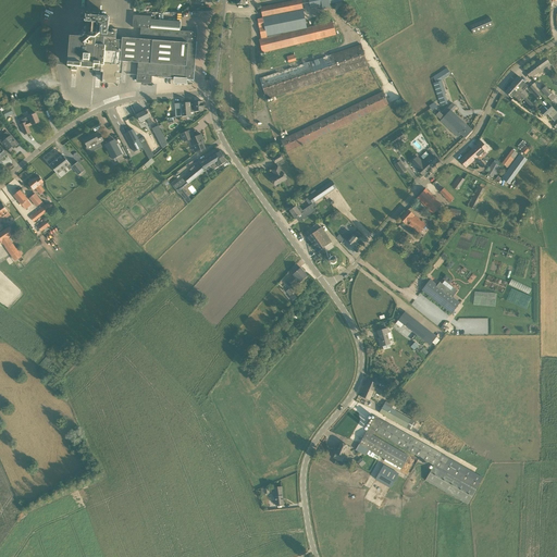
[(100,14),(100,0),(87,0),(86,13),(100,14)]
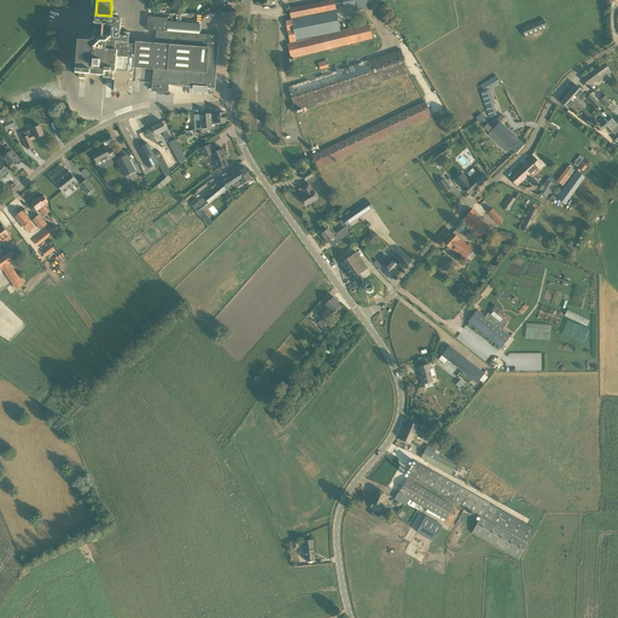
[(333,0),(289,9),(291,21),(286,22),(290,40),(289,40),(290,44),(287,45),(291,58),(373,39),(369,25),(340,31),(333,0)]
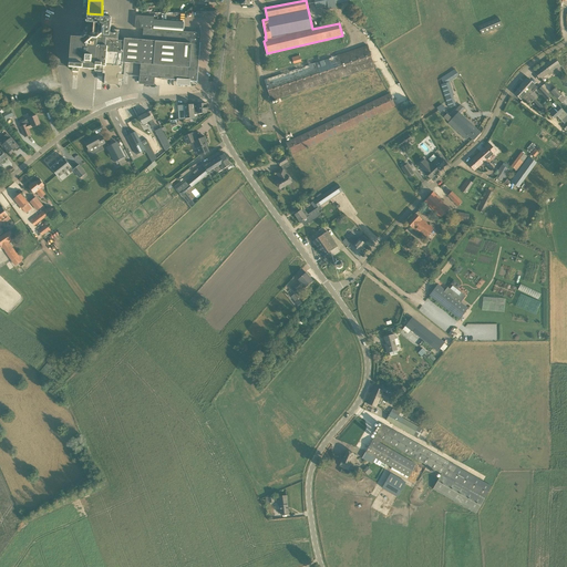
[(341,2),(340,0),(313,0),(316,8),(328,6),(328,9),(336,8),(336,3),(341,2)]
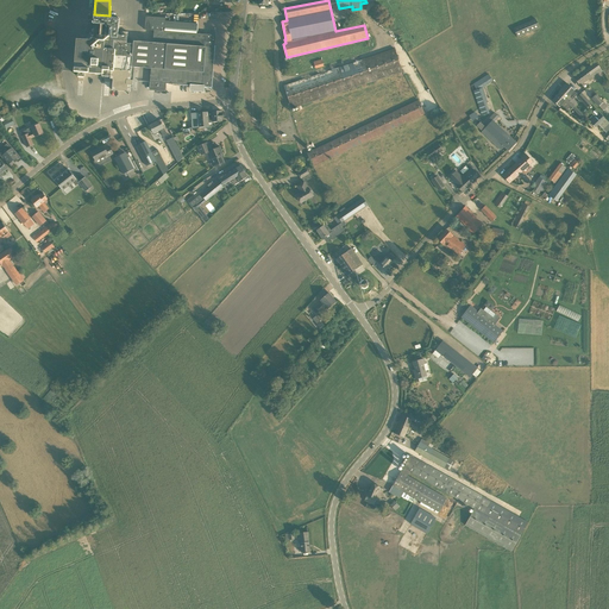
[(151,68),(151,70),(150,82),(151,82),(151,85),(150,89),(165,90),(165,86),(164,86),(165,83),(192,86),(192,89),(202,90),(202,87),(212,87),(215,36),(212,35),(196,33),(164,31),(165,22),(165,18),(146,16),(145,30),(155,31),(154,43),(152,43),(151,68)]
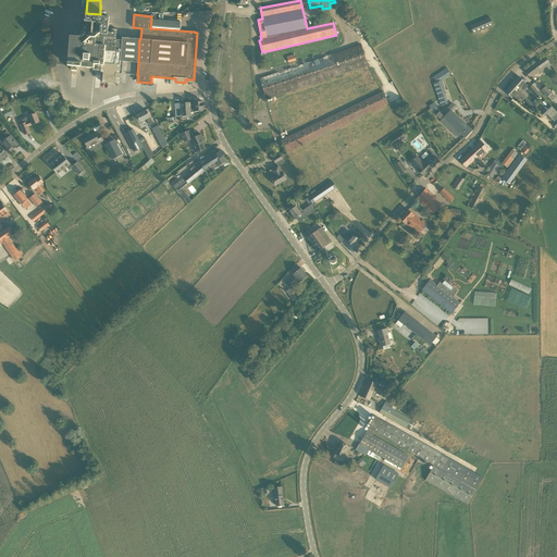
[(96,36),(85,35),(84,35),(84,37),(71,36),(67,65),(71,66),(71,70),(77,71),(77,66),(94,67),(94,70),(101,71),(101,72),(103,73),(102,83),(103,83),(103,82),(119,83),(119,84),(120,74),(122,39),(116,39),(116,33),(109,32),(110,17),(82,15),(81,22),(97,23),(96,36)]
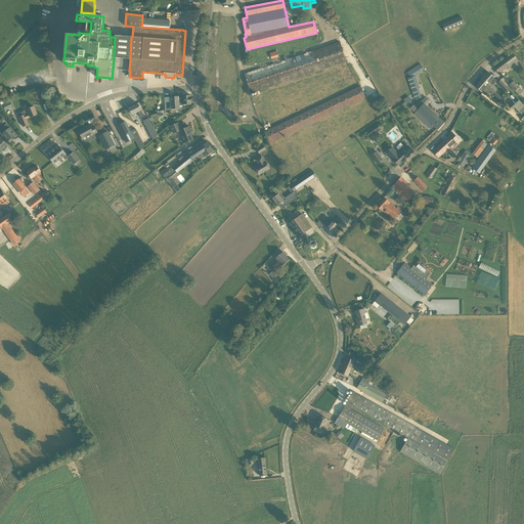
[(441,24),(445,33),(465,25),(461,16),(441,24)]
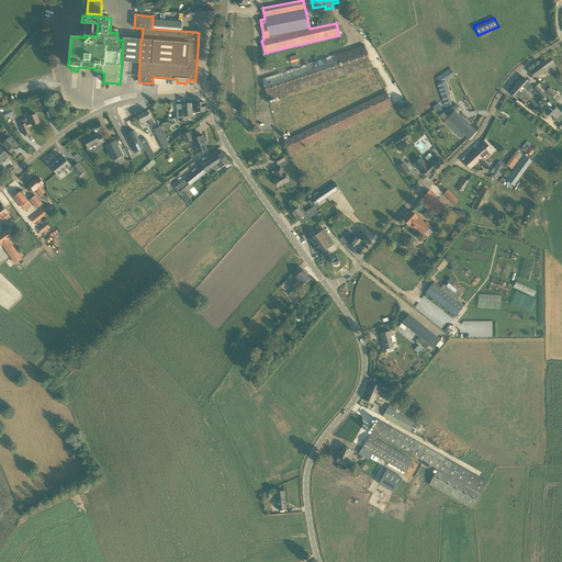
[(262,79),(269,101),(371,66),(364,45),(262,79)]
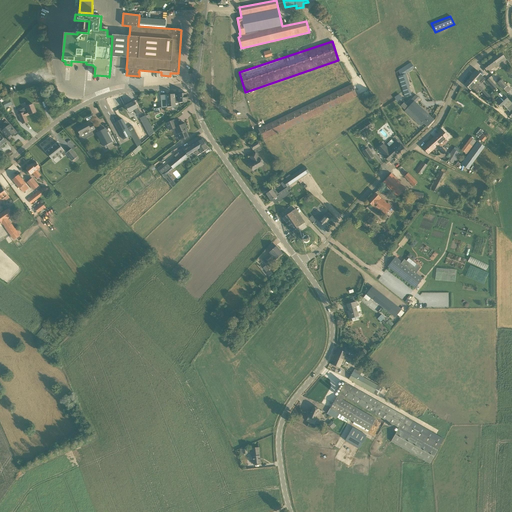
[(506,60),(501,52),(483,66),(487,72),(495,67),(496,68),(506,60)]
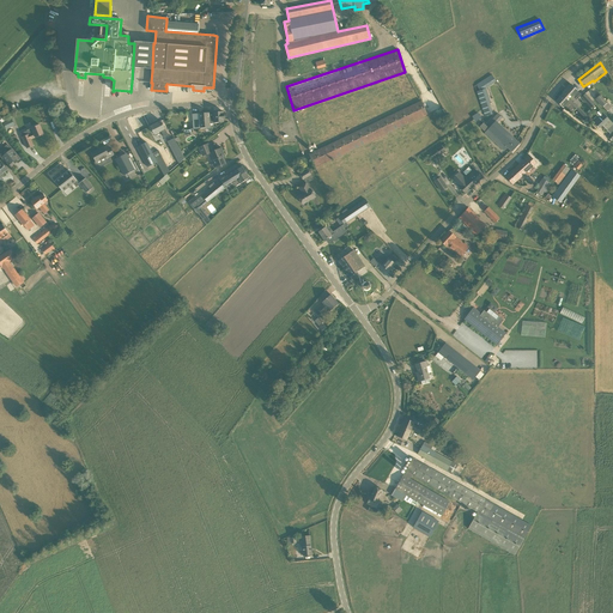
[(480,91),(477,91),(485,116),(492,114),(490,104),(491,103),(486,89),(496,82),(491,74),(477,85),(480,91)]
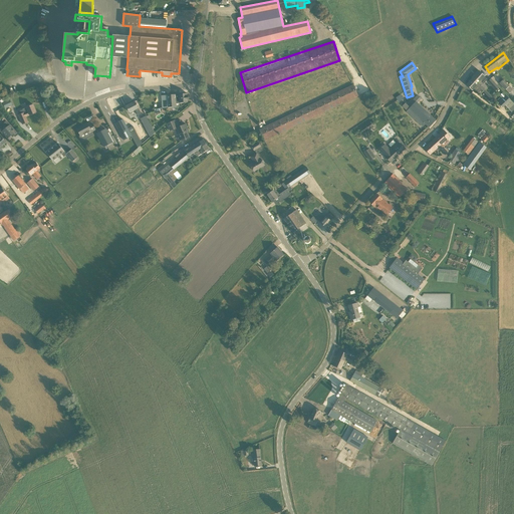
[(479,70),(472,78),(481,86),(483,87),(485,89),(487,87),(483,83),(487,79),(484,76),(485,76),(479,70)]
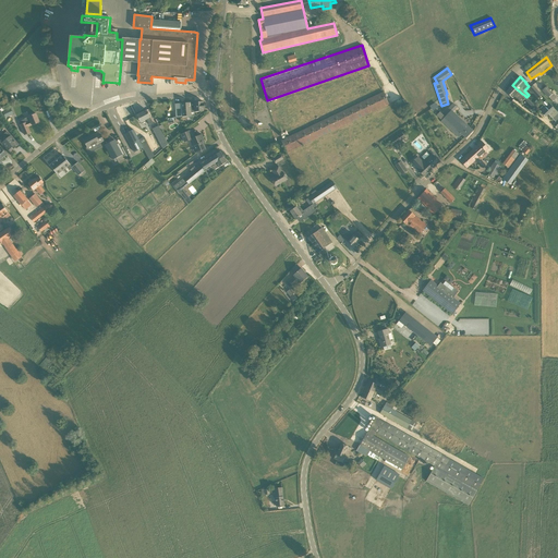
[(152,83),(137,82),(137,86),(137,89),(150,92),(150,87),(152,83)]
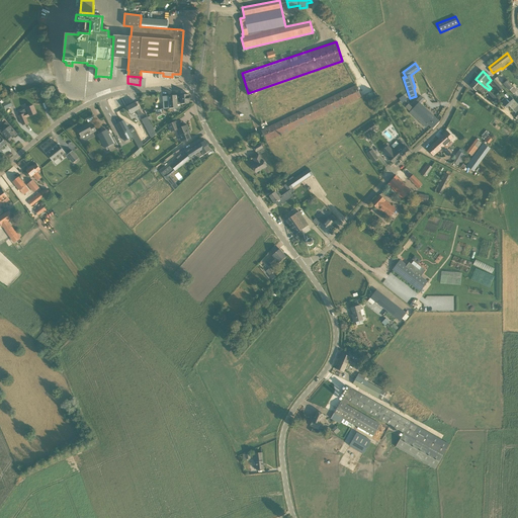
[(484,91),(485,90),(487,88),(485,87),(476,79),(469,86),(476,91),(479,94),(481,94),(482,94),(484,92),(484,91)]
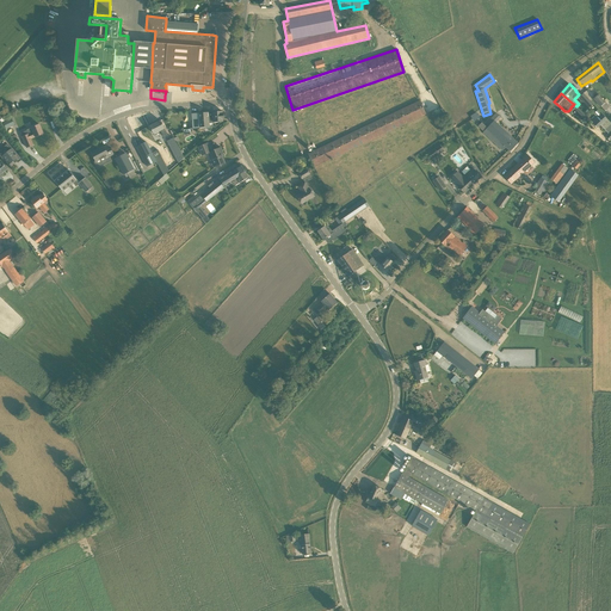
[(580,97),(585,102),(590,107),(593,104),(584,93),(580,97)]
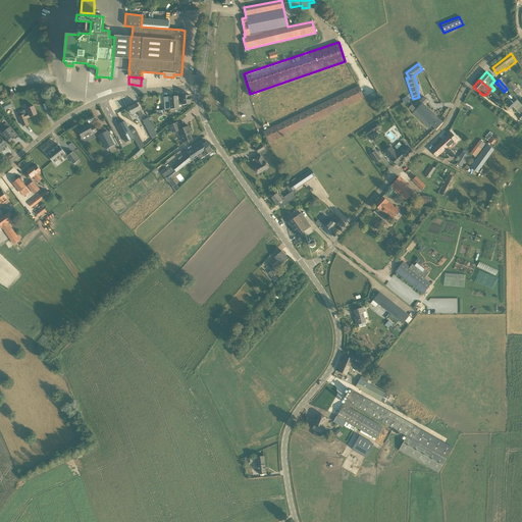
[(511,81),(507,85),(513,92),(513,91),(516,94),(519,92),(516,89),(517,87),(511,81)]
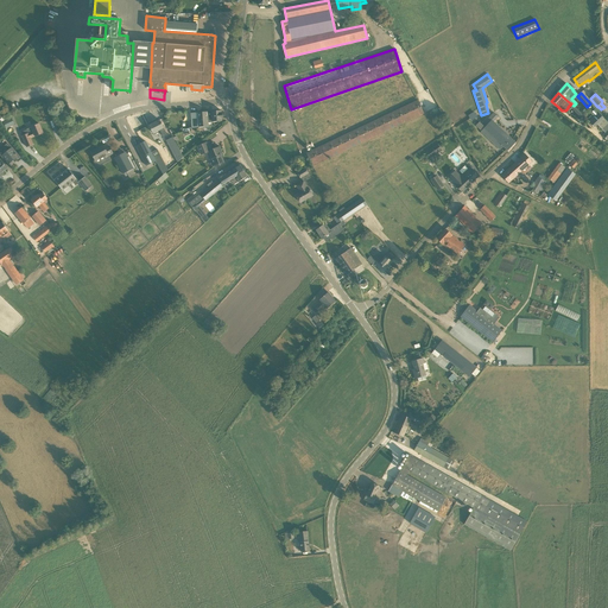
[(305,153),(310,160),(312,166),(423,111),(417,99),(305,153)]
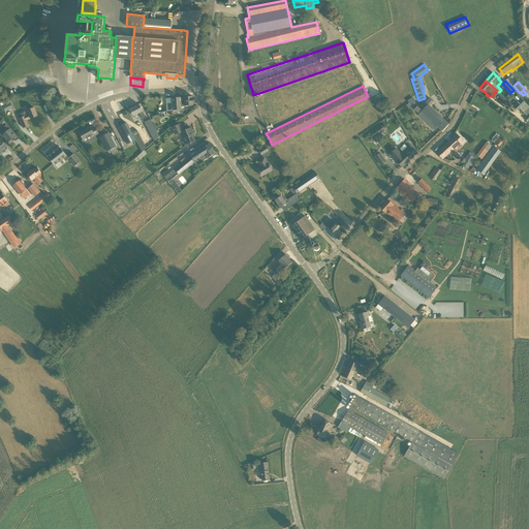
[(181,97),(172,98),(165,98),(166,112),(181,111),(181,106),(193,105),(193,103),(194,103),(193,98),(192,98),(192,96),(184,97),(181,97)]
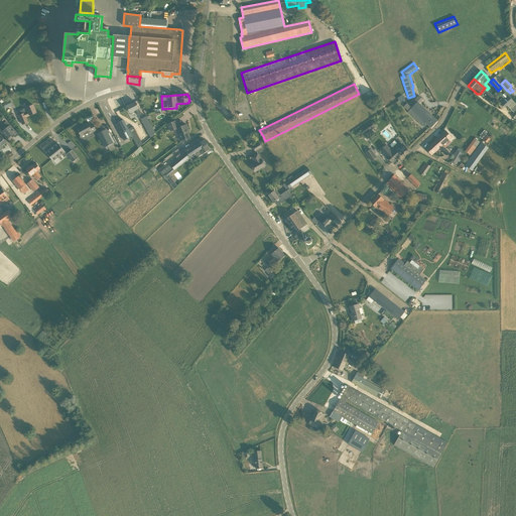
[(406,110),(424,128),(427,124),(430,128),(437,121),(419,104),(423,100),(419,96),(409,106),(406,104),(403,107),(406,110)]
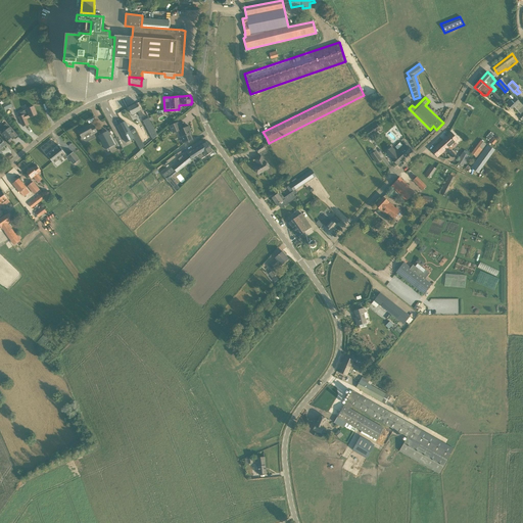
[(511,110),(514,107),(519,102),(515,97),(514,97),(511,100),(506,105),(511,110)]
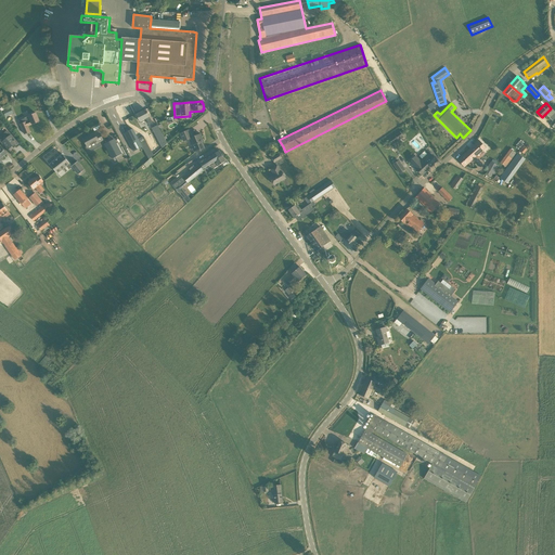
[(150,117),(145,110),(136,115),(140,123),(145,119),(149,124),(152,121),(150,117)]
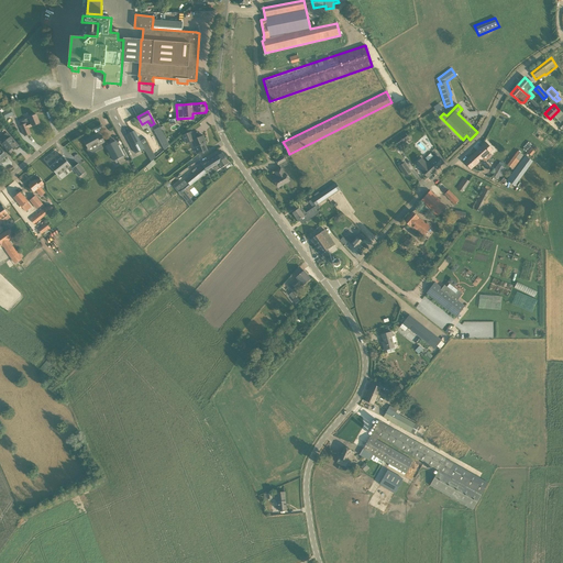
[(33,127),(40,123),(36,114),(29,118),(24,120),(25,120),(19,122),(24,136),(31,134),(29,128),(32,127),(33,127)]
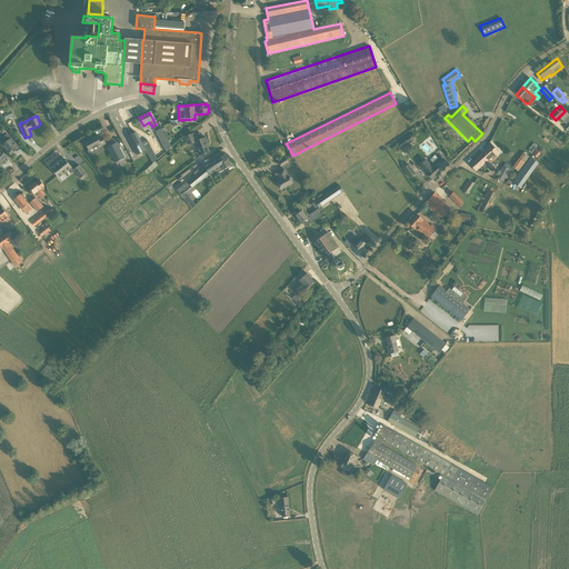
[(156,131),(166,149),(167,151),(171,147),(162,128),(156,131)]
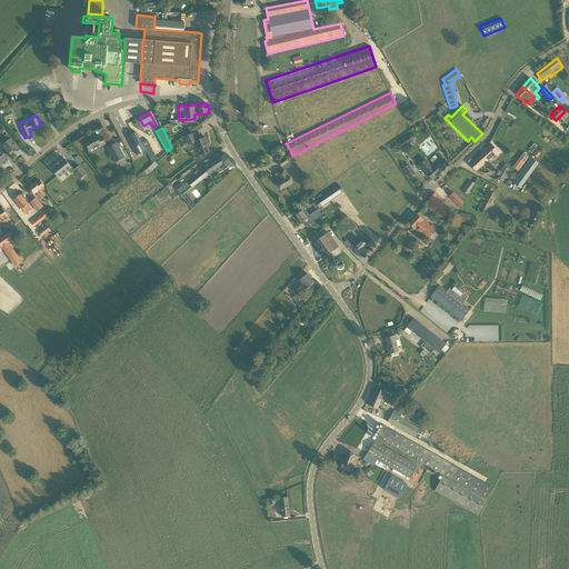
[(127,137),(137,155),(141,152),(143,151),(146,150),(147,153),(148,155),(152,163),(158,159),(147,140),(141,142),(136,132),(127,137)]
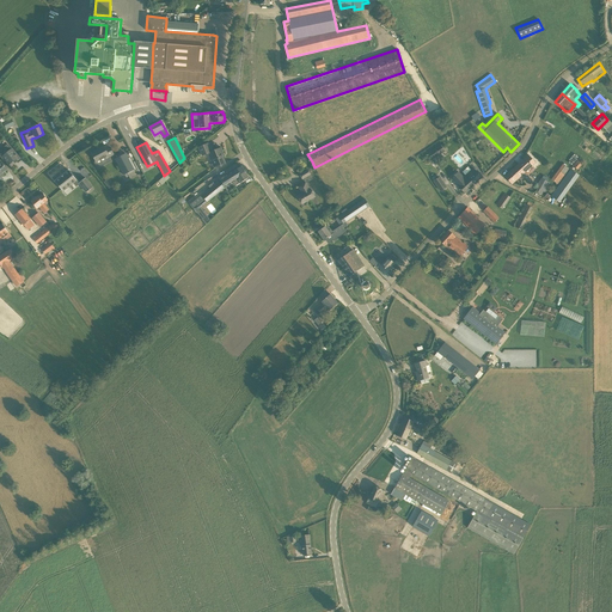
[(214,167),(225,163),(222,154),(224,154),(221,148),(212,152),(208,144),(200,148),(202,157),(208,153),(214,167)]
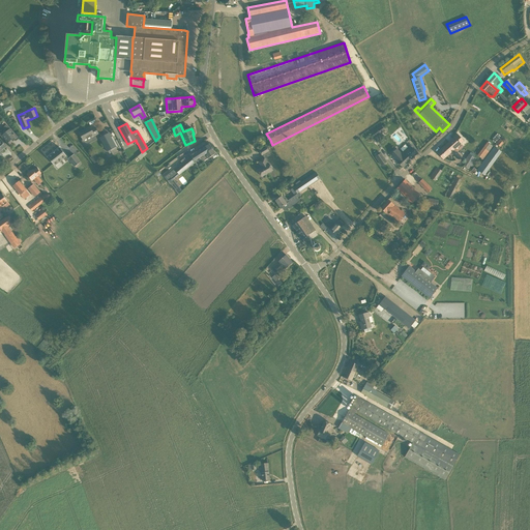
[(375,138),(385,131),(381,126),(371,133),(375,138)]
